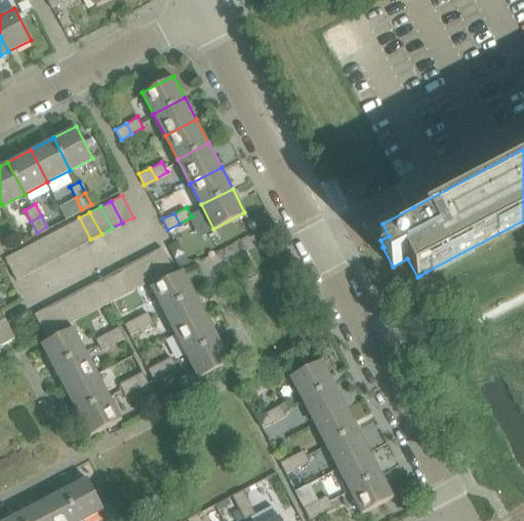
[(79,217),(69,224),(80,245),(90,239),(79,217)]
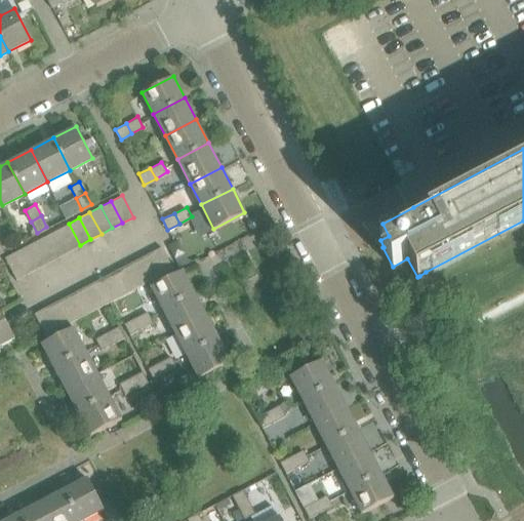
[(69,224),(57,229),(69,250),(80,245),(69,224)]
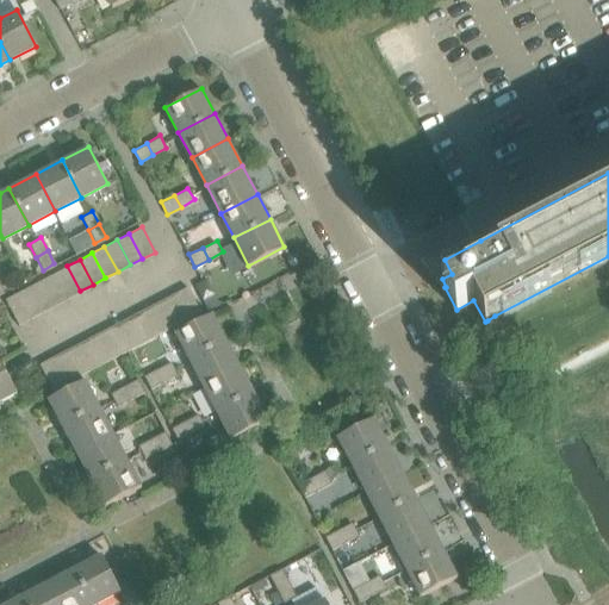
[(67,266),(55,273),(68,298),(80,291),(67,266)]
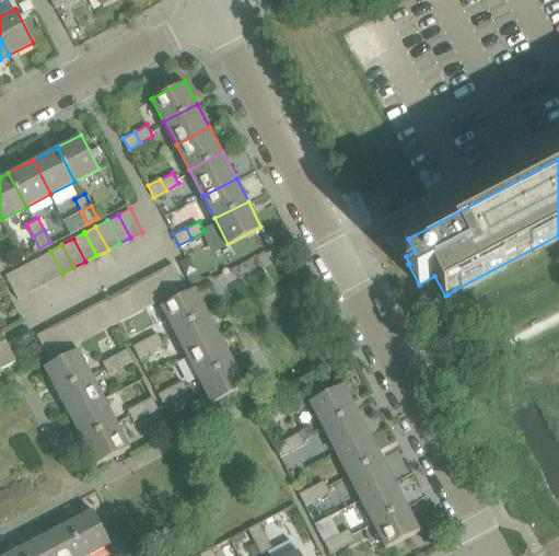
[(50,251),(38,256),(51,279),(62,274),(50,251)]
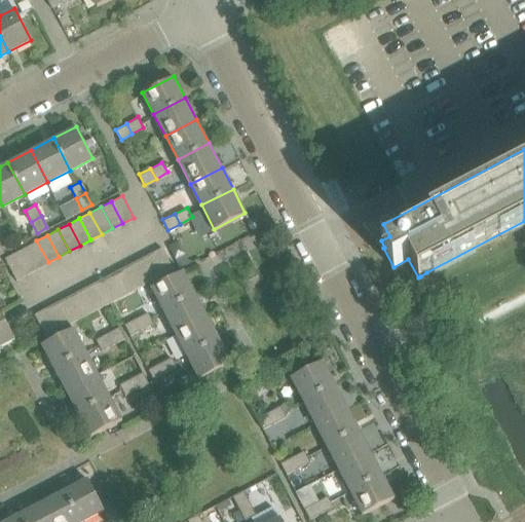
[(36,240),(26,247),(37,268),(48,262),(36,240)]
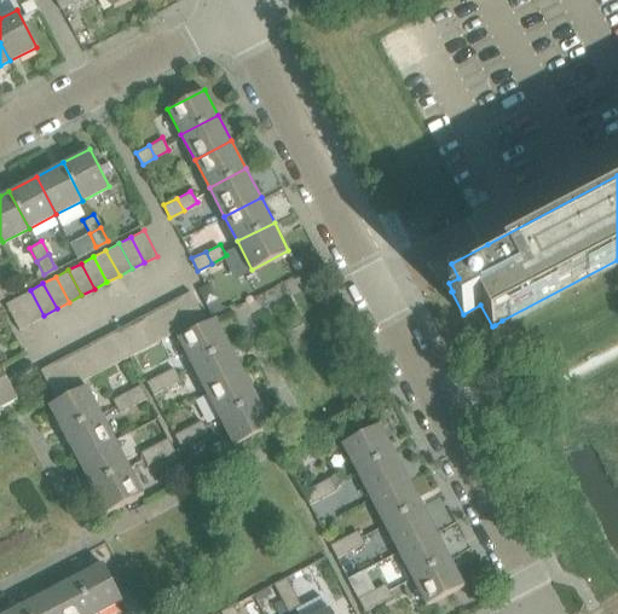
[(204,316),(190,289),(178,296),(191,322),(204,316)]
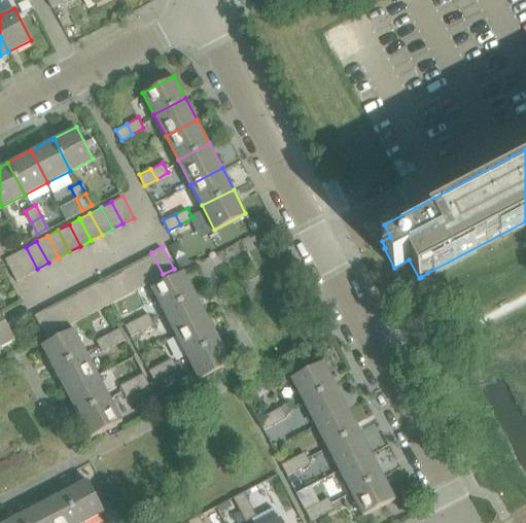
[(26,247),(15,252),(27,274),(37,269),(26,247)]
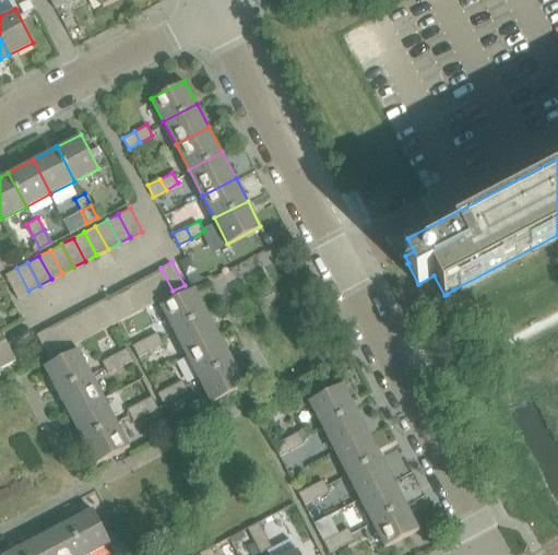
[(16,296),(28,291),(16,268),(6,273),(16,296)]
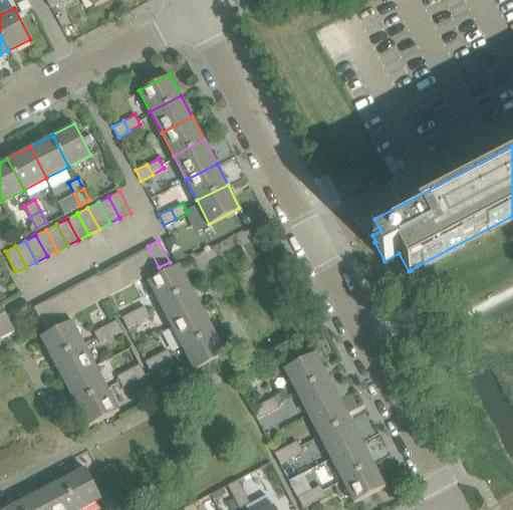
[(149,273),(159,267),(148,246),(138,251),(149,273)]
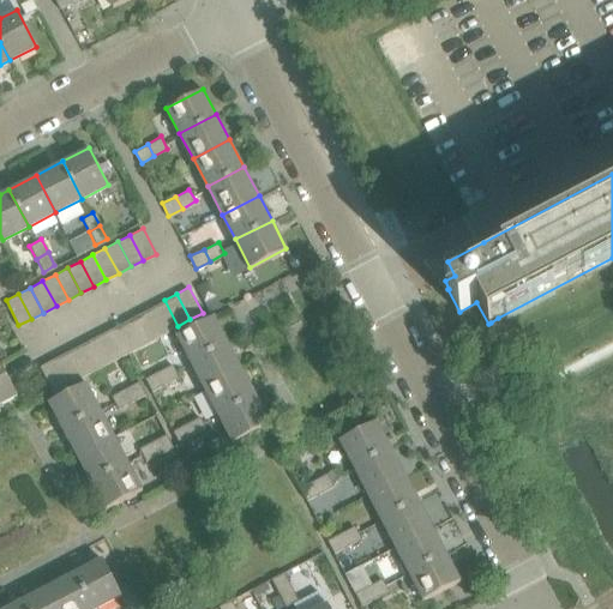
[(221,305),(216,294),(203,301),(209,311),(221,305)]
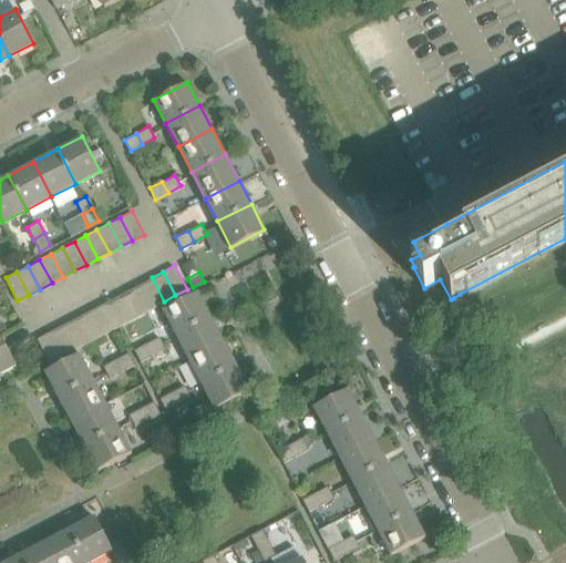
[(152,307),(164,302),(152,277),(140,284),(152,307)]
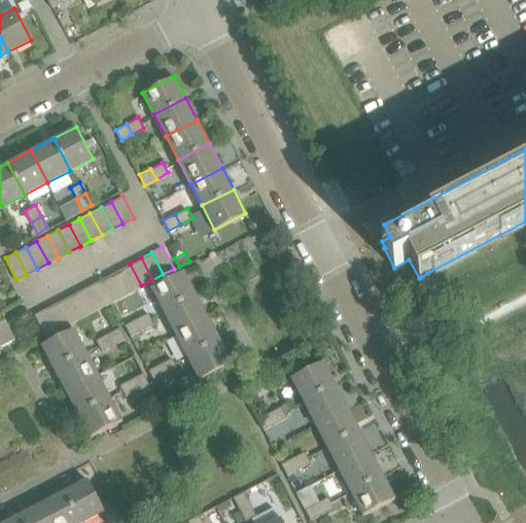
[(131,290),(141,285),(130,264),(119,269),(131,290)]
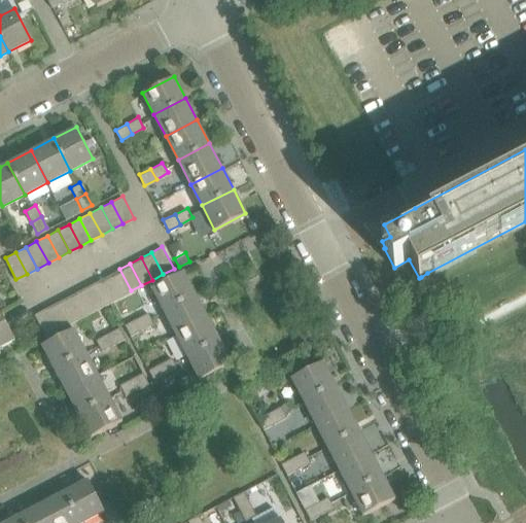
[(120,297),(131,290),(119,269),(109,275),(120,297)]
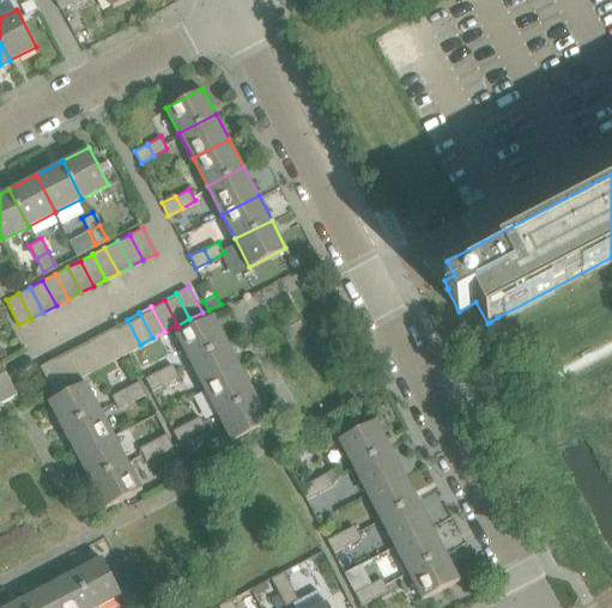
[(213,315),(205,318),(177,333),(191,360),(226,341),(213,315)]
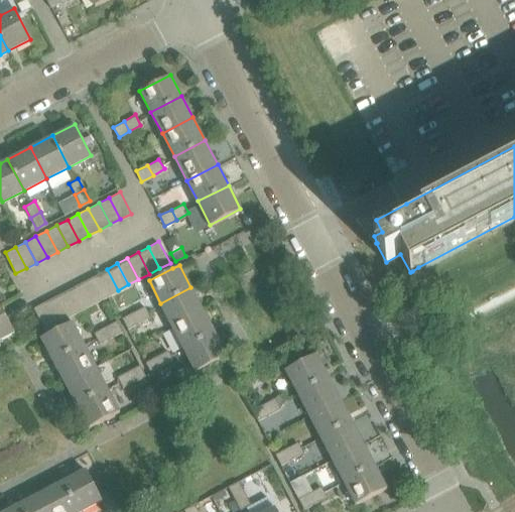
[(107,295),(118,290),(107,269),(96,274),(107,295)]
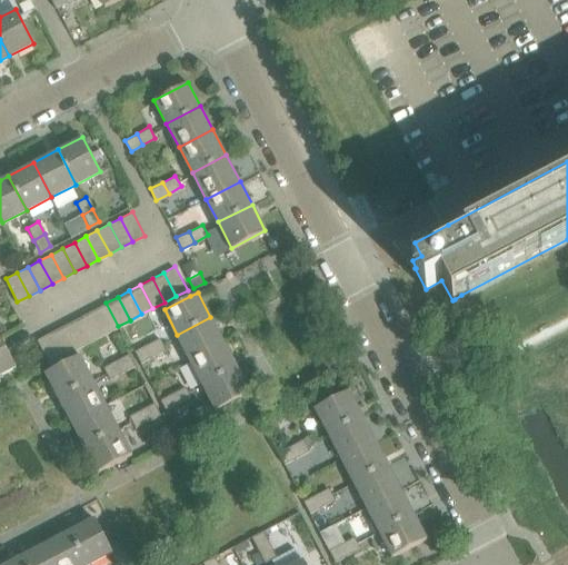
[(107,333),(118,326),(106,303),(95,309),(107,333)]
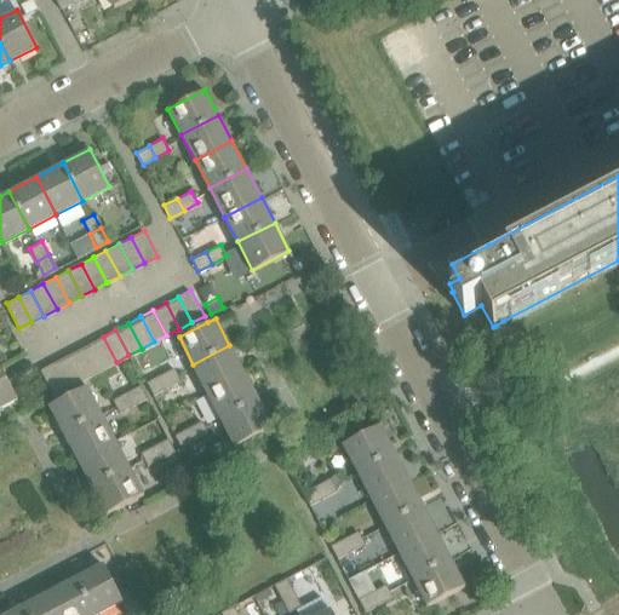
[(103,368),(116,362),(103,337),(90,343),(103,368)]
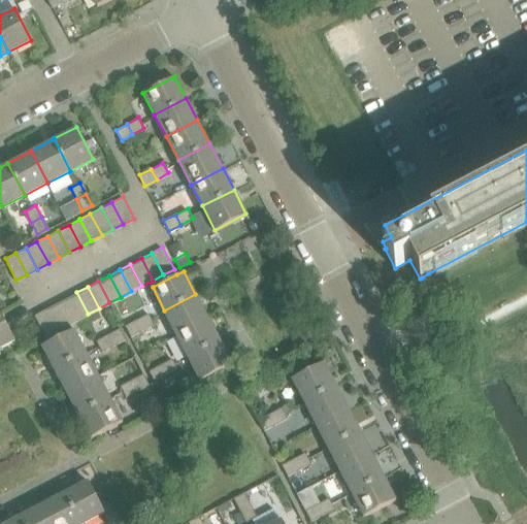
[(77,320),(88,314),(76,292),(66,297),(77,320)]
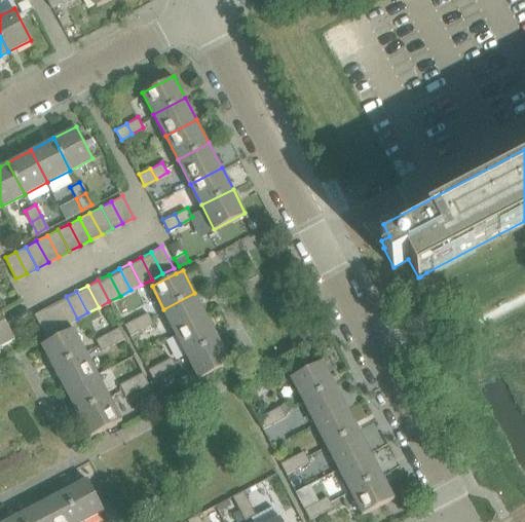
[(163,309),(176,332),(207,315),(194,293),(163,309)]
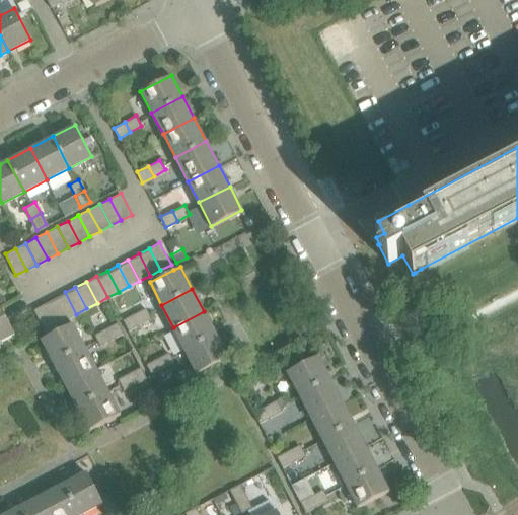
[(66,319),(76,314),(65,292),(55,298),(66,319)]
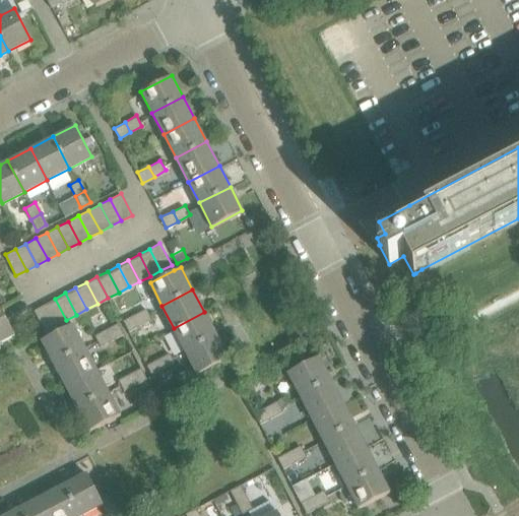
[(55,325),(66,320),(55,299),(44,304),(55,325)]
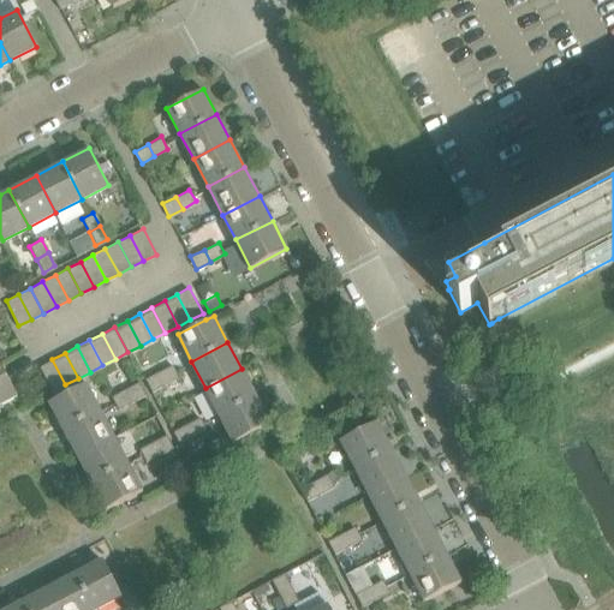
[(52,359),(40,366),(53,392),(65,384),(52,359)]
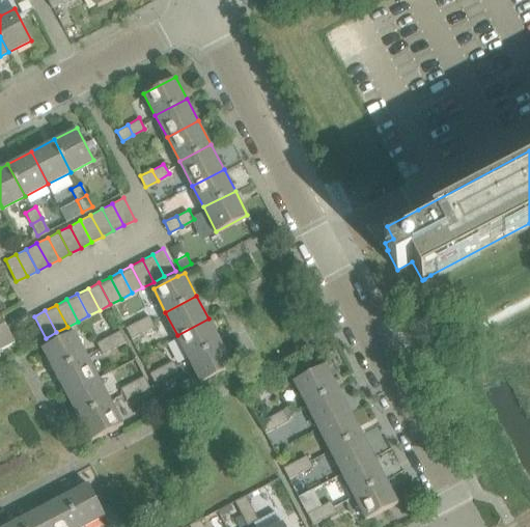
[(0,349),(14,341),(0,313),(0,349)]
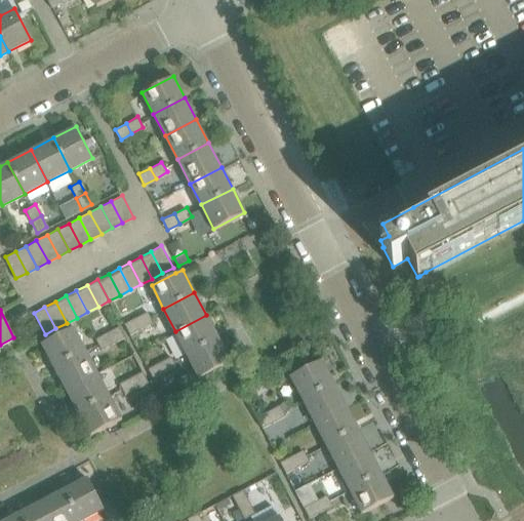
[(135,318),(140,327),(152,322),(147,312),(135,318)]
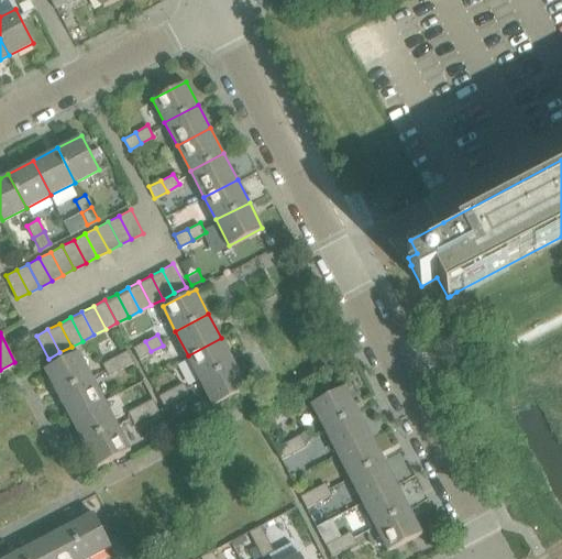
[(188,355),(200,381),(234,363),(221,338),(188,355)]
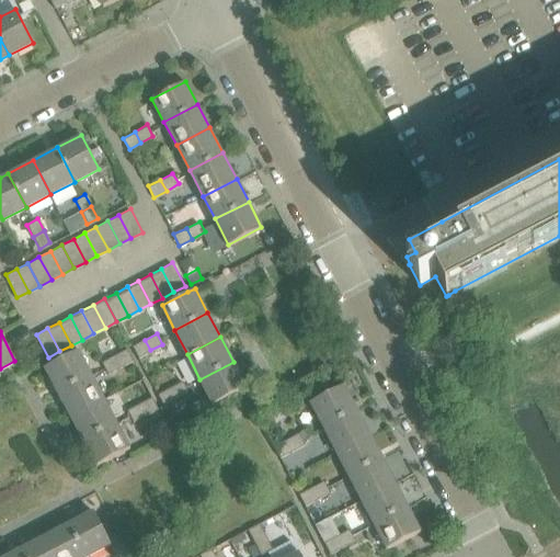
[(150,350),(145,340),(133,345),(138,356),(150,350)]
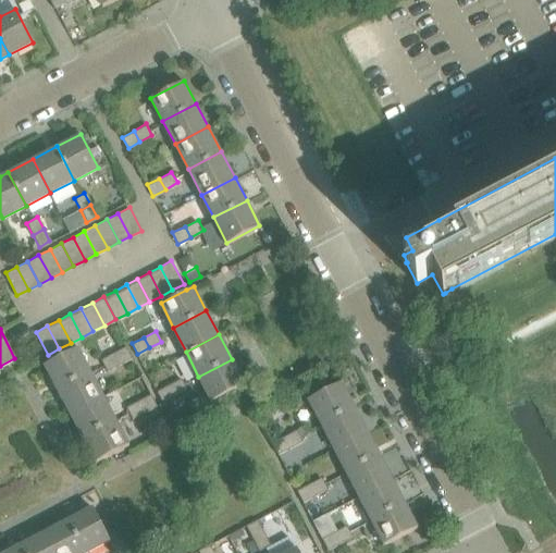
[(57,389),(90,371),(77,346),(44,364),(57,389)]
